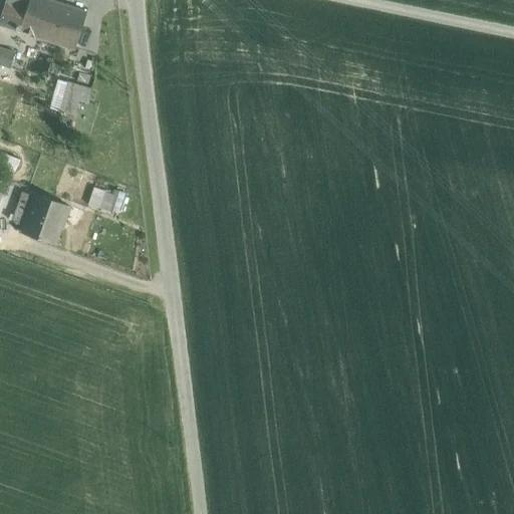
[(86,12),(47,0),(28,0),(27,7),(6,0),(0,17),(0,24),(75,48),(86,12)]
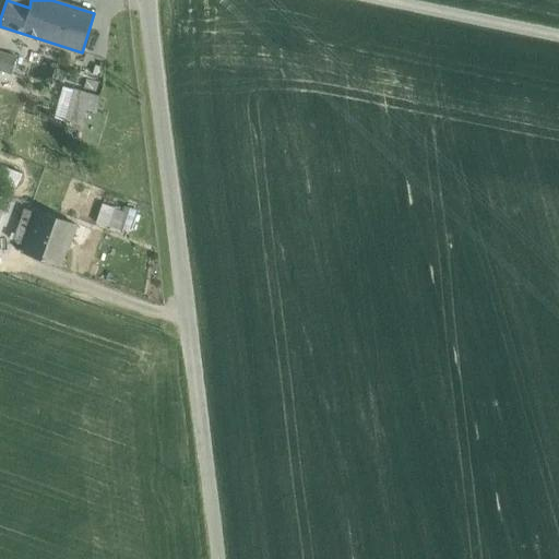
[(16,57),(0,51),(0,70),(11,74),(16,57)]
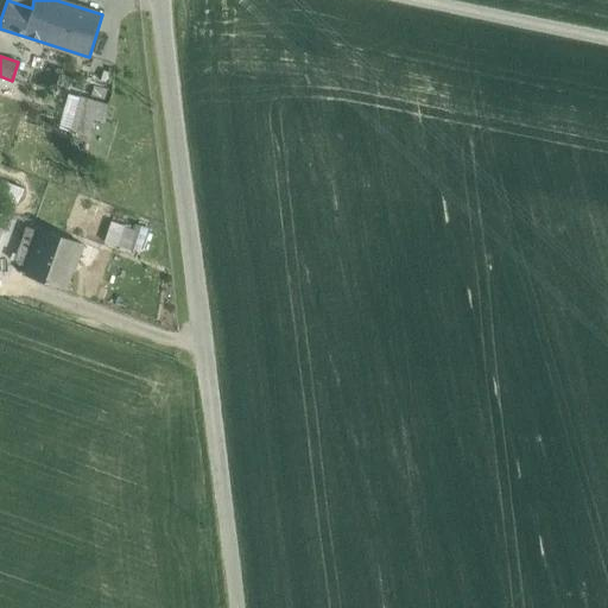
[(107,105),(84,99),(81,115),(103,121),(107,105)]
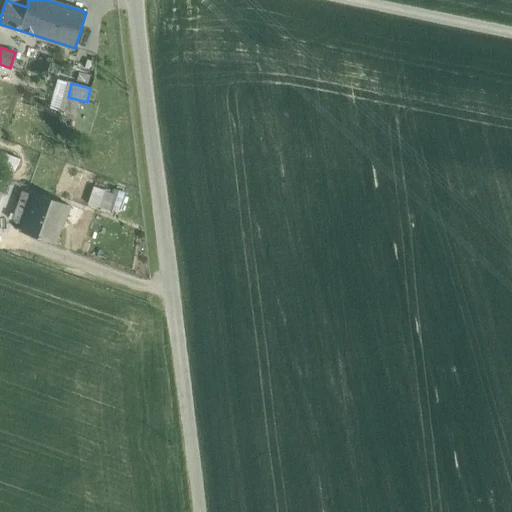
[(91,135),(97,104),(76,100),(70,131),(91,135)]
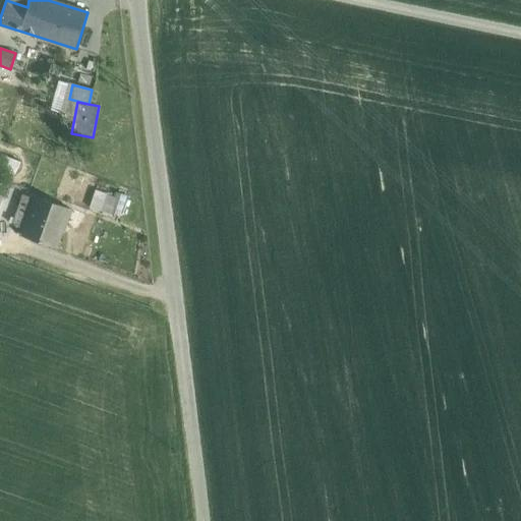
[(119,199),(102,193),(97,210),(113,216),(119,199)]
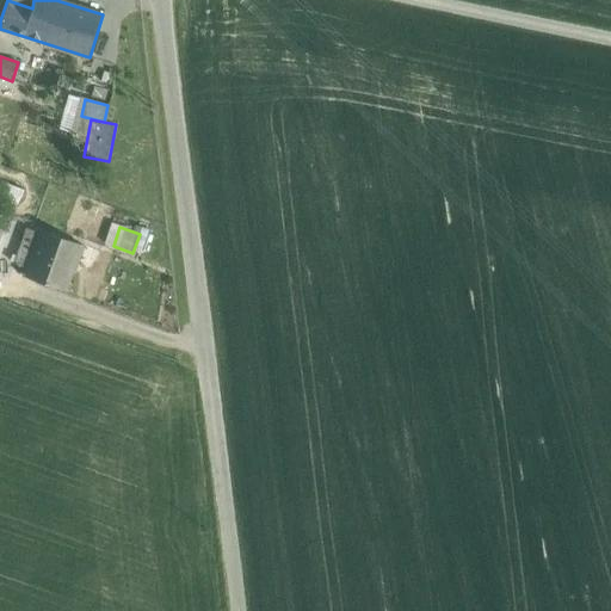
[(82,246),(41,230),(36,245),(20,250),(16,263),(28,266),(24,276),(65,290),(72,271),(73,271),(82,246)]
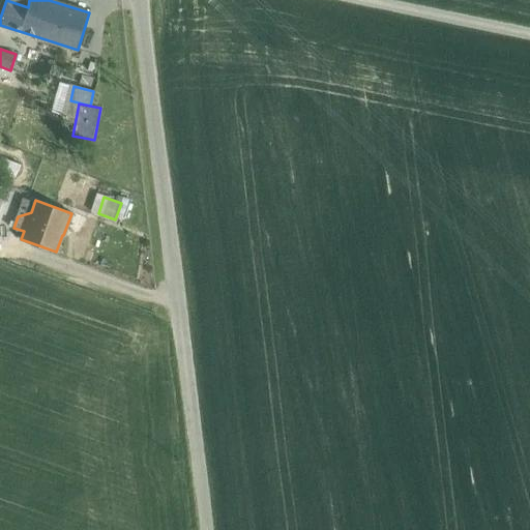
All buildings are outlined.
